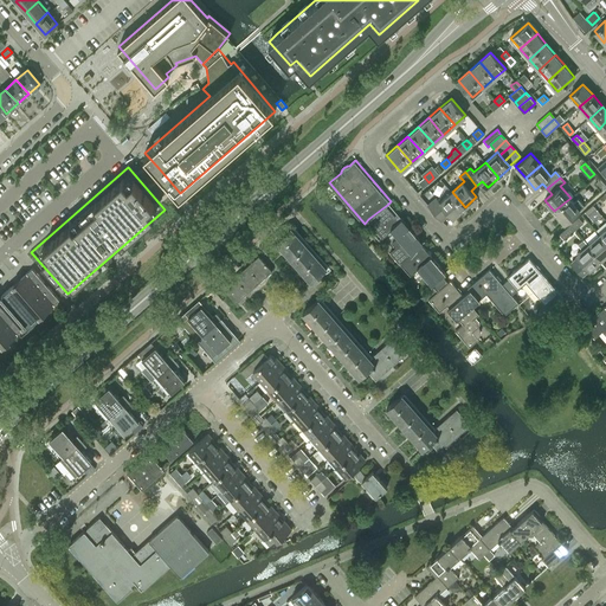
[(601,189),(605,186),(605,185),(600,179),(595,182),(601,189)]
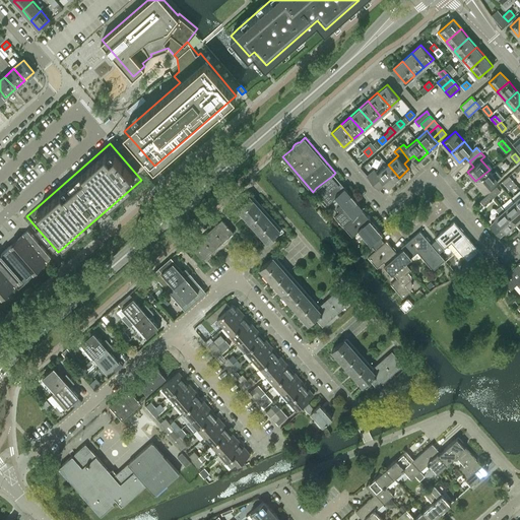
[(389,186),(399,178),(388,165),(378,173),(375,169),(370,173),(380,184),(384,180),(389,186)]
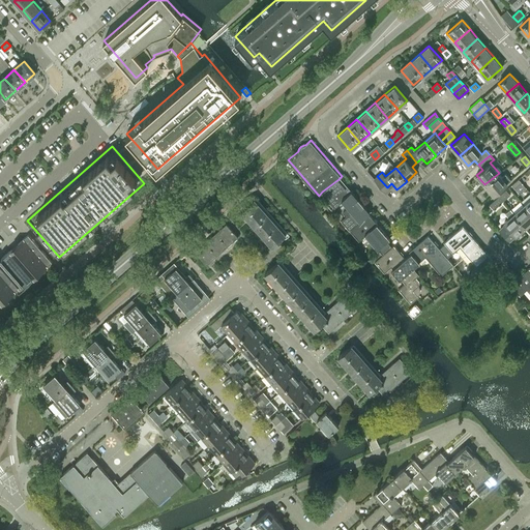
[(505,173),(502,177),(499,173),(484,184),(494,195),(511,180),(505,173)]
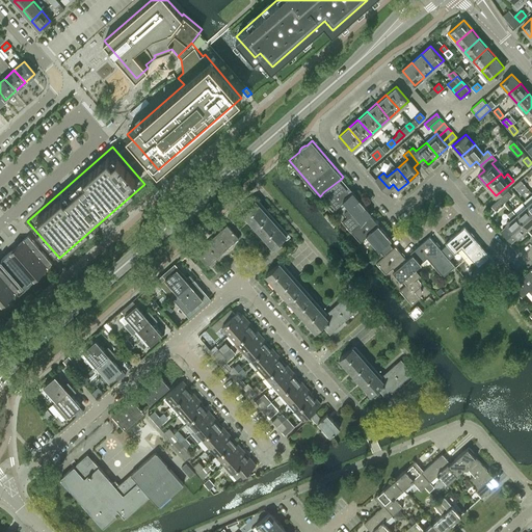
[(372,212),(353,191),(351,193),(340,180),(323,192),(337,208),(345,201),(350,208),(344,213),(347,216),(343,220),(350,231),(370,214),(372,212)]
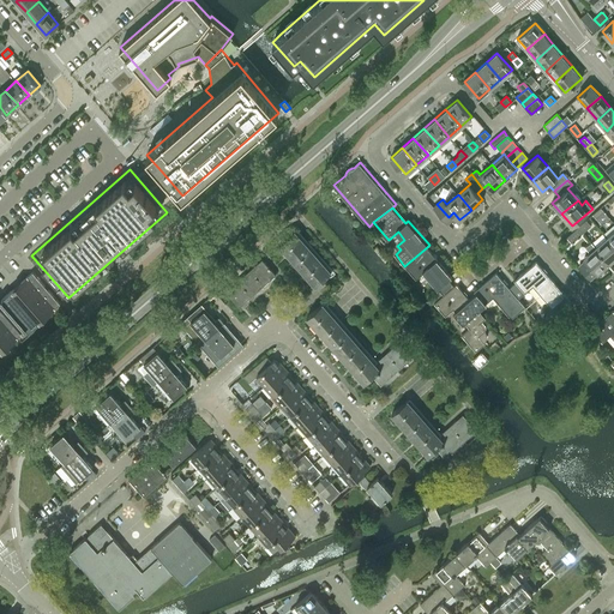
[(597,218),(605,212),(601,208),(593,214),(597,218)]
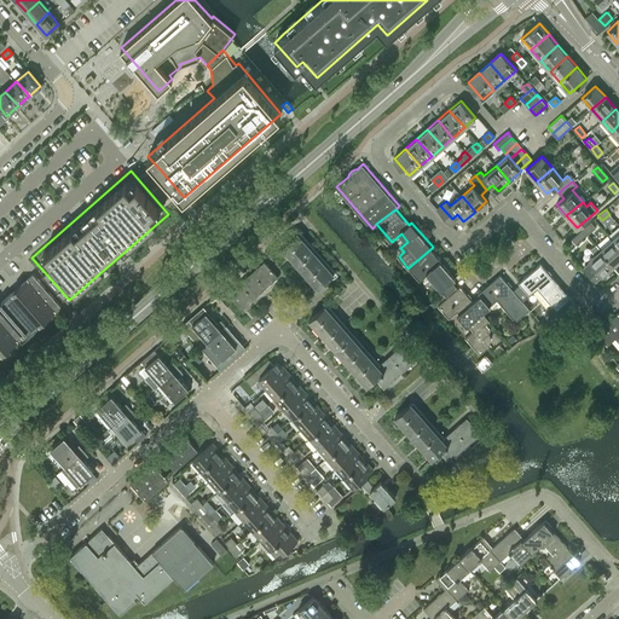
[(590,232),(596,227),(590,221),(584,226),(590,232)]
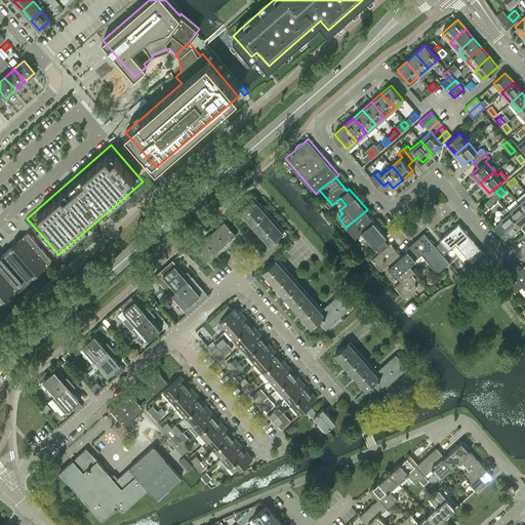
[(489,207),(500,197),(495,192),(484,202),(489,207)]
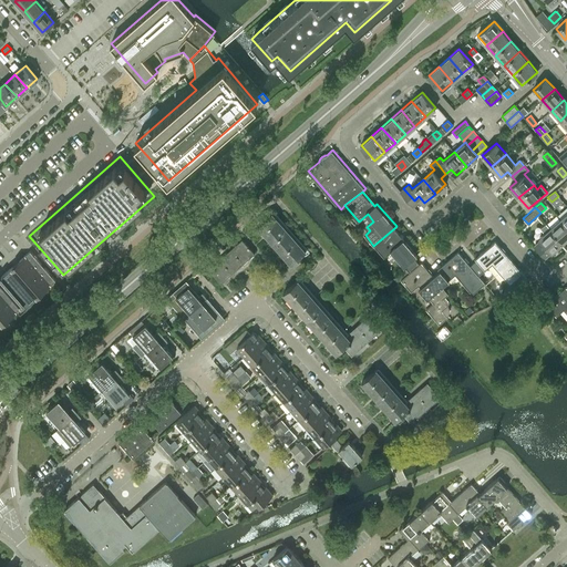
[(291,264),(306,250),(272,213),(258,225),(291,264)]
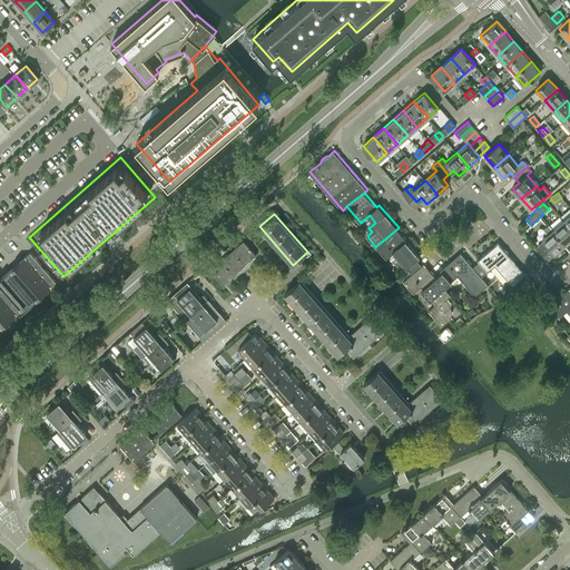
[(566,244),(569,239),(569,227),(563,220),(553,229),(566,244)]
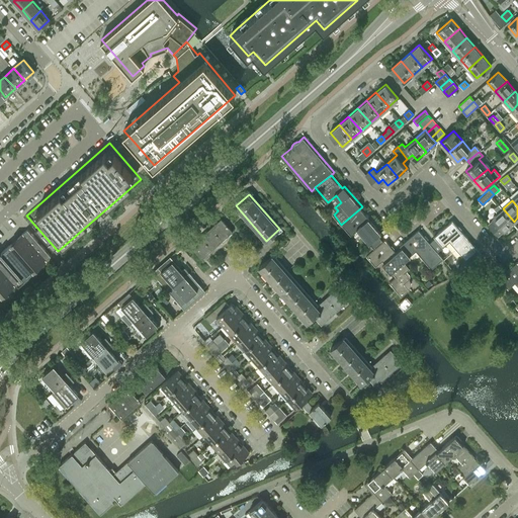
[(378,235),(381,233),(380,232),(377,229),(360,208),(341,225),(350,234),(357,228),(374,249),(383,241),(378,235)]
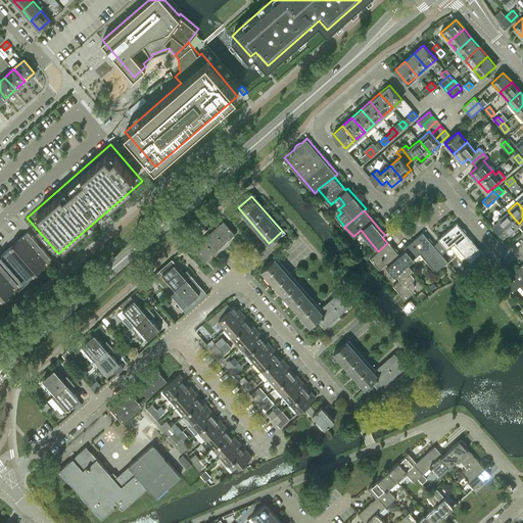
[(509,232),(519,224),(508,210),(497,219),(509,232)]
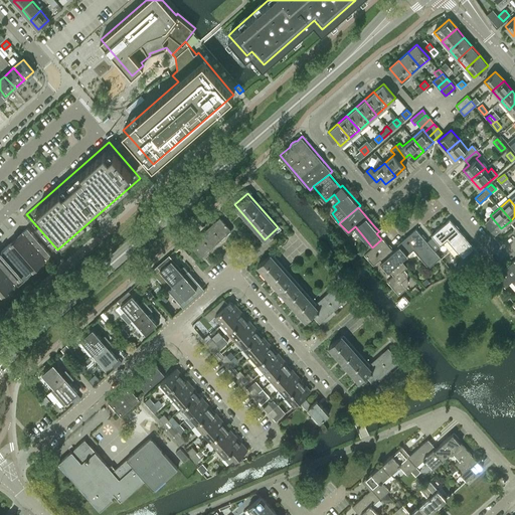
[(221,239),(231,230),(219,217),(209,226),(221,239)]
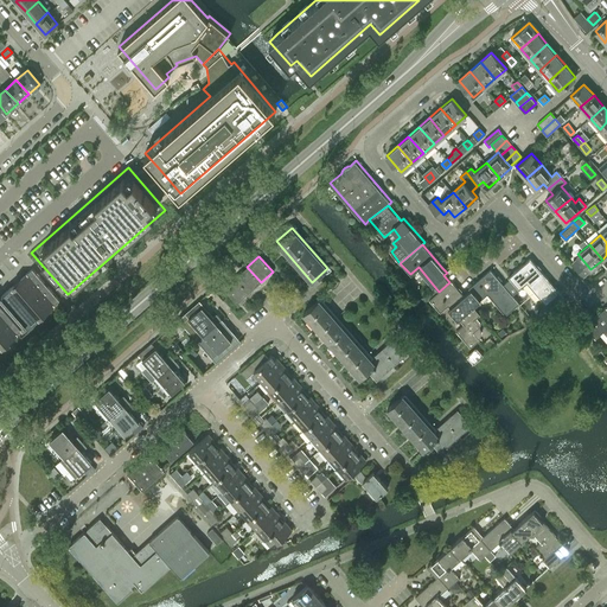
[(547,305),(560,293),(530,257),(509,276),(511,278),(518,287),(525,281),(547,305)]
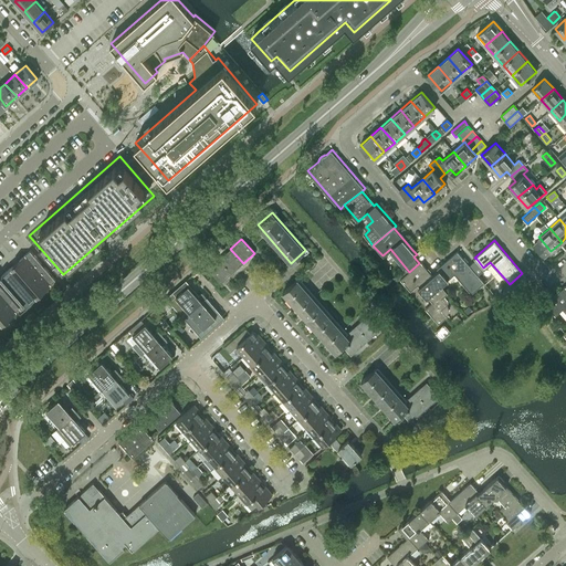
[(232,273),(243,263),(230,249),(219,259),(232,273)]
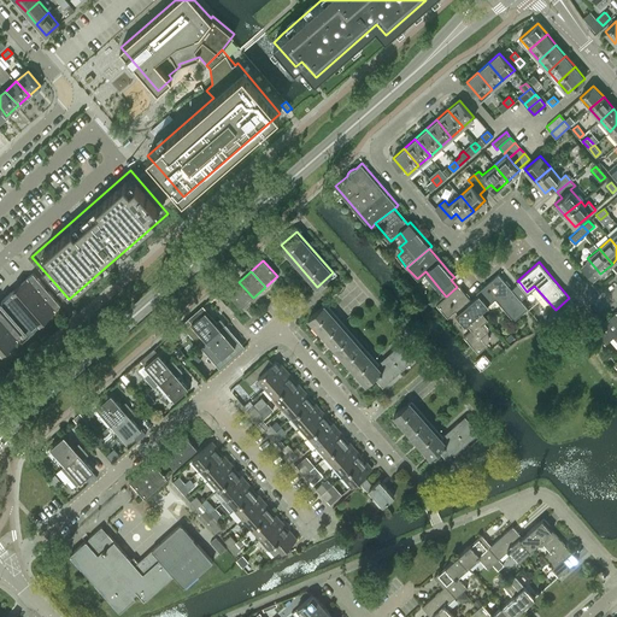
[(519,282),(512,288),(499,272),(477,292),(480,294),(487,304),(494,297),(515,319),(528,307),(521,299),(528,293),(527,292),(519,282)]
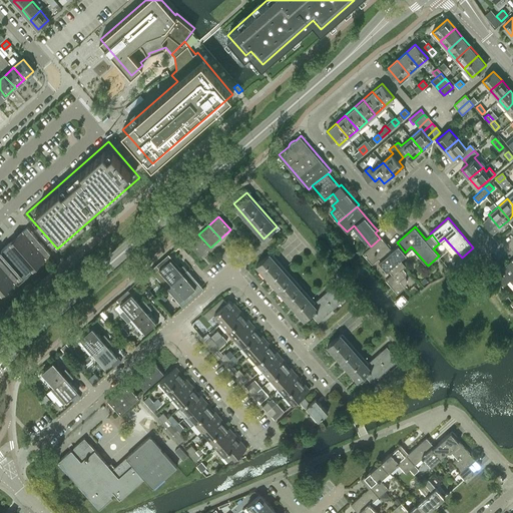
[(40,263),(50,253),(27,227),(17,235),(20,239),(14,244),(11,241),(1,249),(5,253),(2,255),(0,252),(0,292),(19,276),(16,272),(18,270),(24,277),(33,268),(31,265),(37,259),(40,263)]
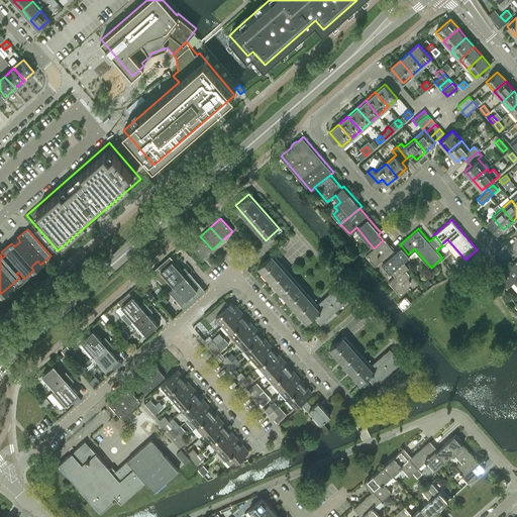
[(202,257),(212,249),(200,236),(190,244),(202,257)]
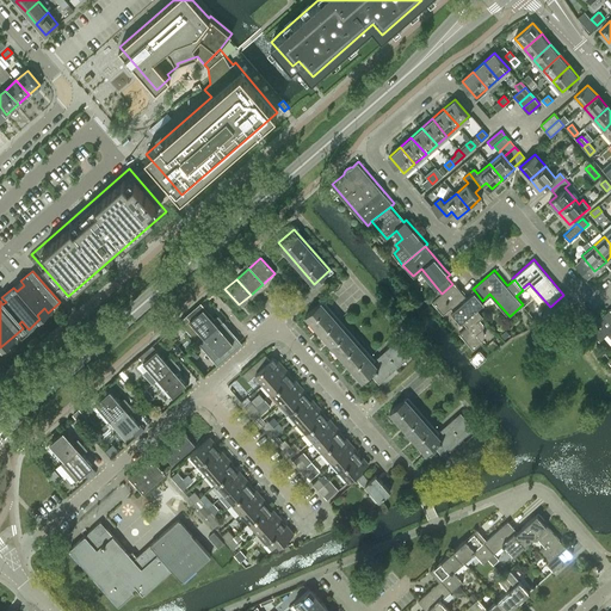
[(475,291),(468,297),(454,282),(452,284),(442,294),(432,301),(443,313),(450,306),(468,326),(460,333),(474,349),(483,341),(482,340),(482,339),(483,338),(485,337),(485,334),(485,333),(485,332),(485,331),(483,331),(483,329),(482,328),(483,327),(481,325),(483,322),(480,319),(483,316),(476,308),(483,302),(482,301),(475,291)]
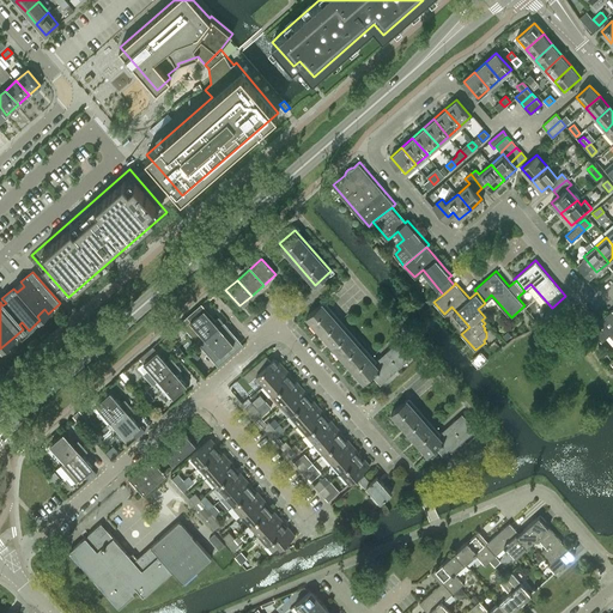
[(565,296),(552,308),(556,313),(570,301),(565,296)]
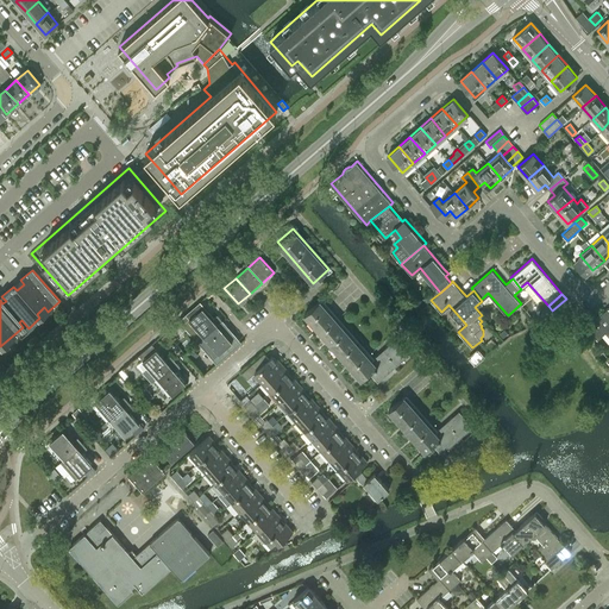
[(395,339),(371,359),(320,301),(305,314),(362,380),(369,372),(377,382),(409,355),(395,339)]
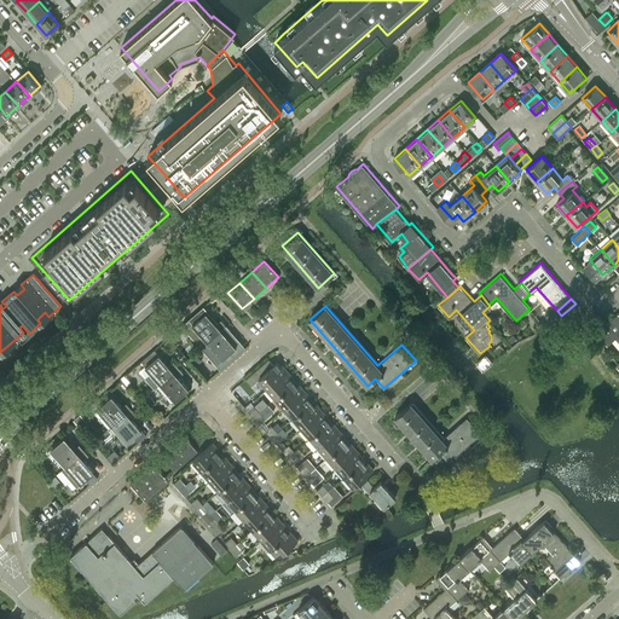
[(201,308),(183,324),(201,347),(225,325),(220,320),(217,324),(201,308)]
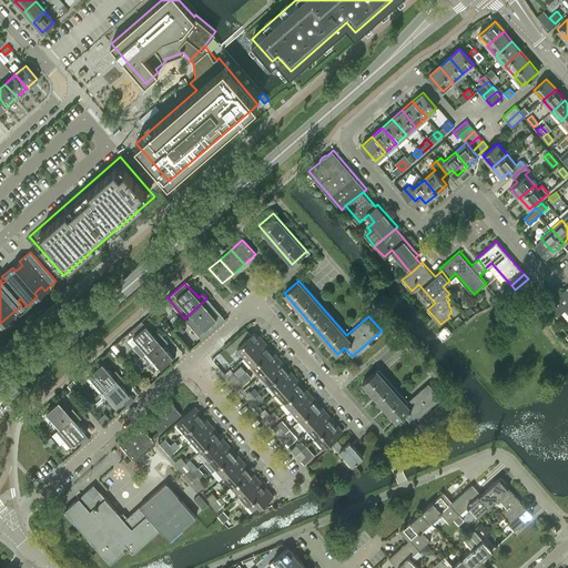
[(567,288),(567,287),(547,305),(557,316),(565,310),(567,313),(567,288)]
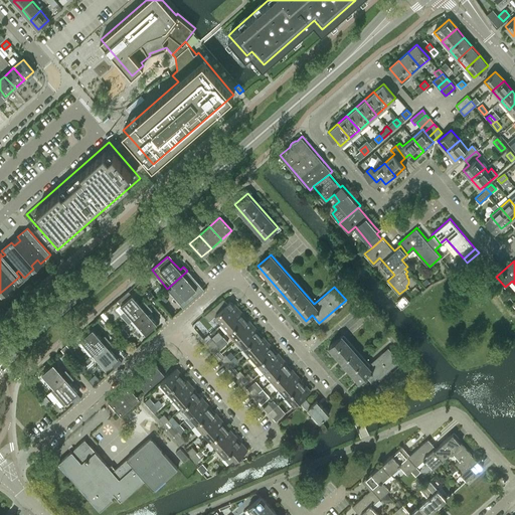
[(187,279),(191,276),(187,271),(172,284),(172,285),(168,289),(180,303),(185,299),(196,289),(187,279)]
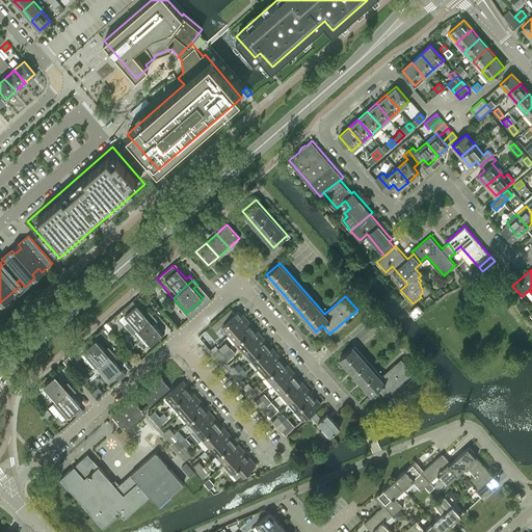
[(435,291),(440,296),(444,293),(441,288),(435,291)]
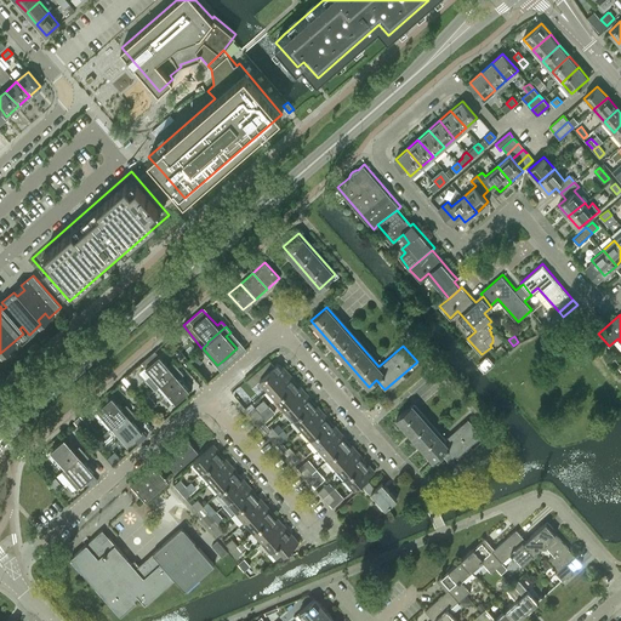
[(169,366),(159,355),(155,351),(141,363),(151,374),(146,379),(154,389),(160,385),(178,369),(174,363),(169,366)]
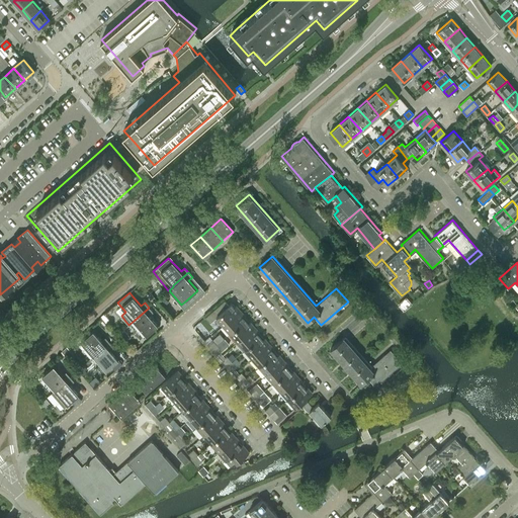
[(162,295),(158,300),(163,307),(168,303),(162,295)]
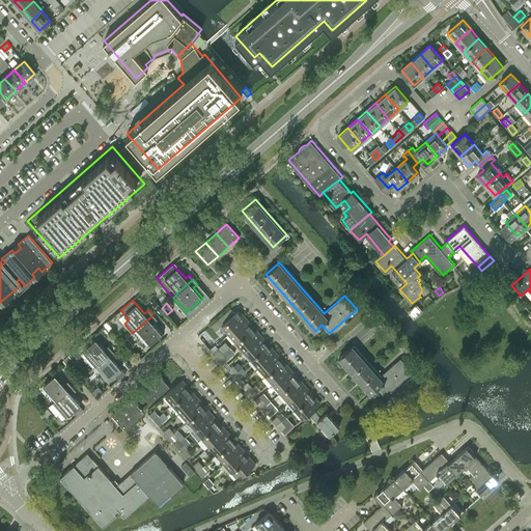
[(414,317),(422,310),(416,304),(408,311),(414,317)]
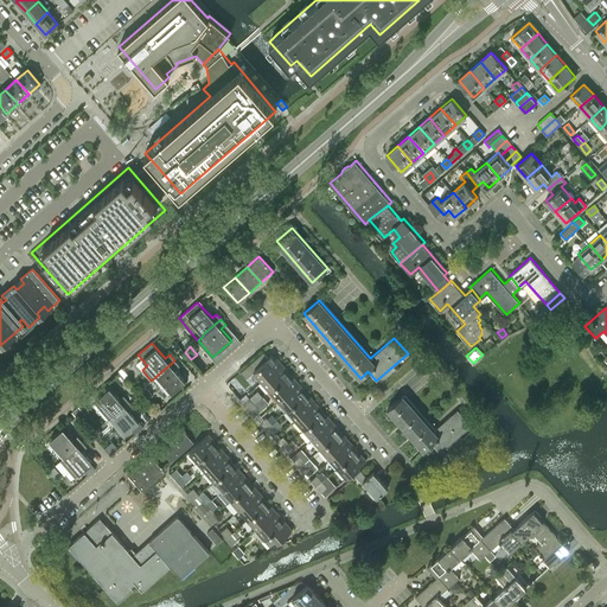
[(270,356),(268,358),(263,352),(241,371),(247,378),(254,371),(262,381),(281,364),(276,358),(274,359),(270,356)]
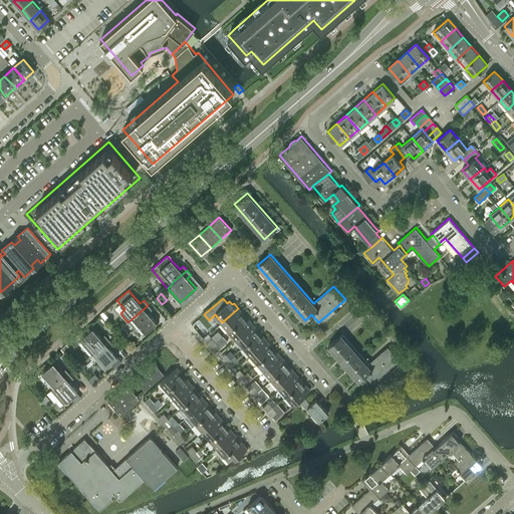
[(152,309),(151,308),(148,305),(133,318),(146,332),(157,322),(148,312),(152,309)]
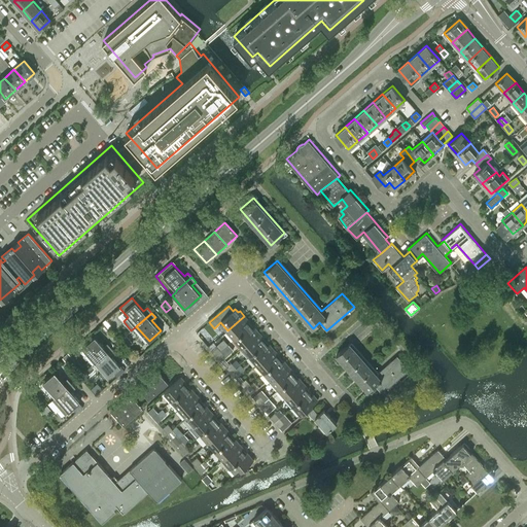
[(247,322),(249,321),(244,316),(227,330),(235,339),(250,325),(247,322)]
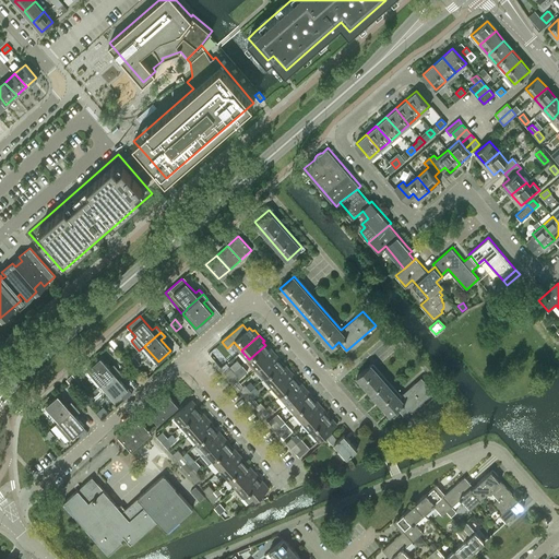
[(270,347),(269,349),(265,345),(249,359),(257,368),(274,353),(270,347)]
